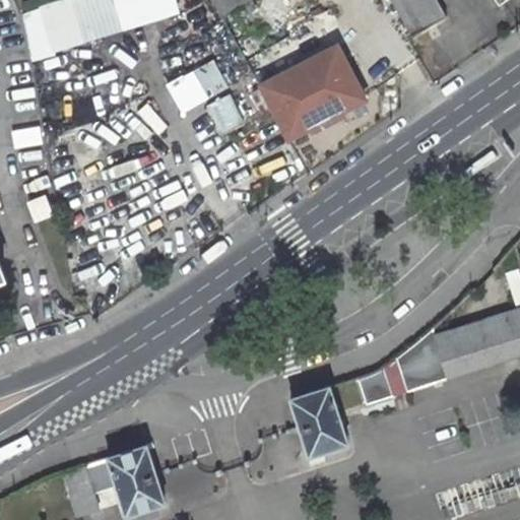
[(122,28),(112,0),(67,0),(23,15),(30,59),(122,28)]
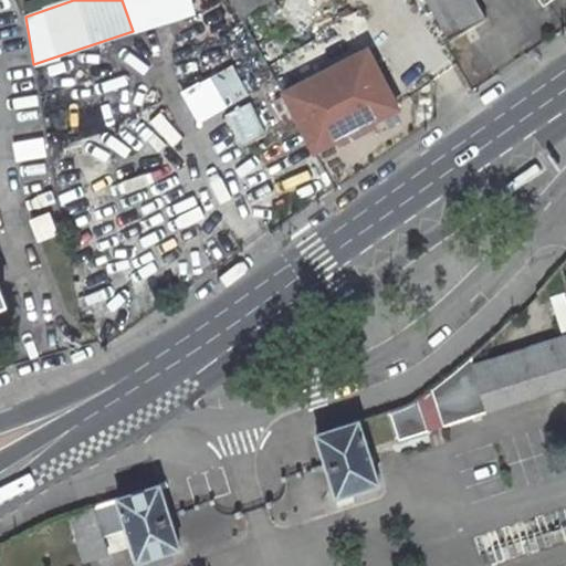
[(232,0),(242,18),(272,0),(232,0)]
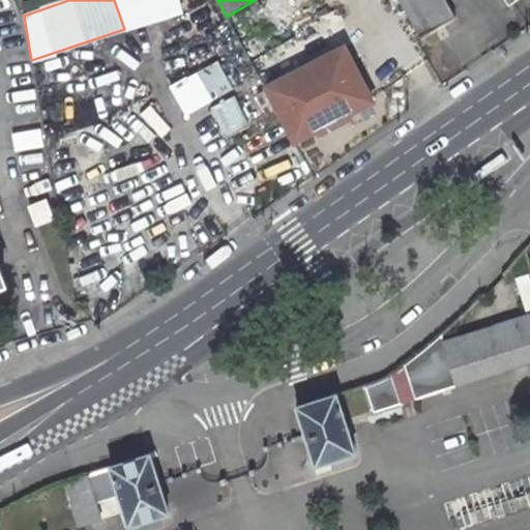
[(507,0),(509,3),(513,0),(399,0),(420,37),(455,17),(446,0),(507,0)]
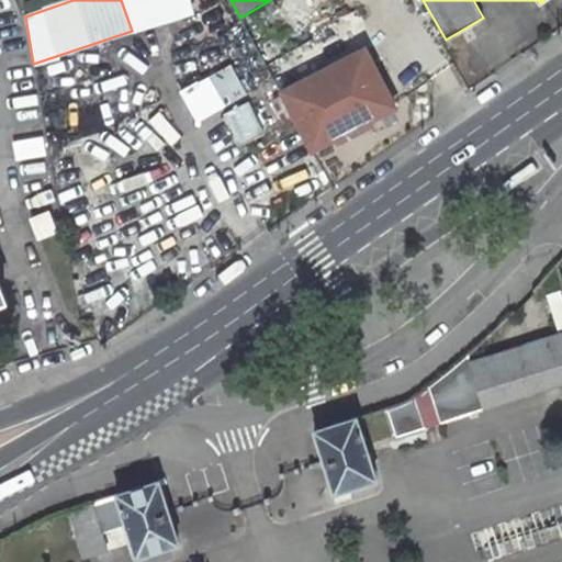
[(295,114),(315,148),(341,134),(339,131),(367,115),(368,117),(395,103),(363,47),(336,63),(339,68),(334,71),(330,65),(283,92),(295,114)]
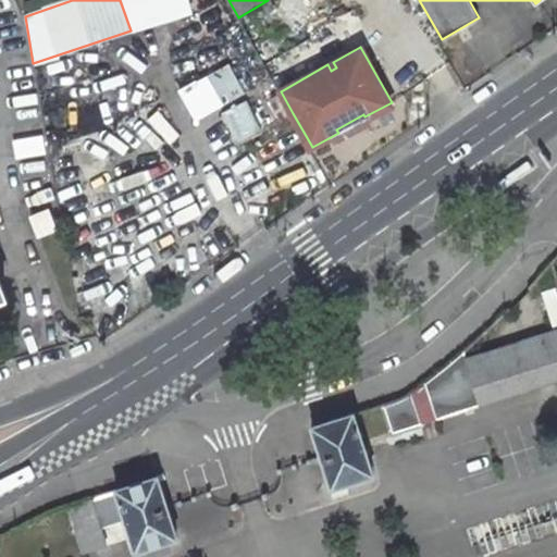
[(336,67),(333,62),(327,64),(331,71),(336,67)]
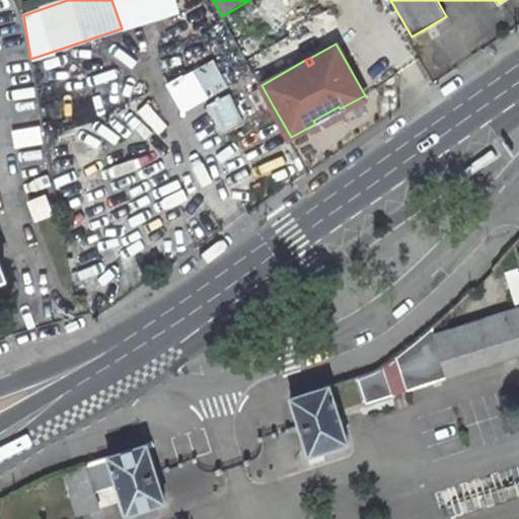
[(216,59),(167,85),(183,115),(232,89),(216,59)]
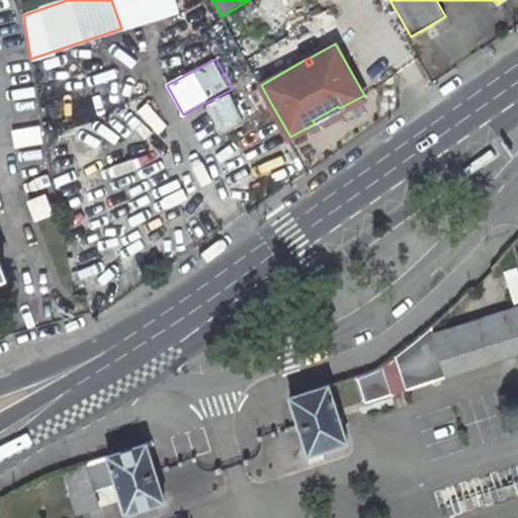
[(223,137),(247,123),(232,93),(207,106),(223,137)]
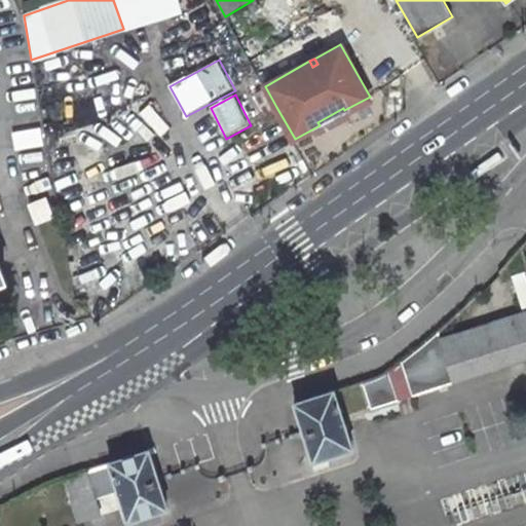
[(55,216),(47,196),(28,203),(36,224),(55,216)]
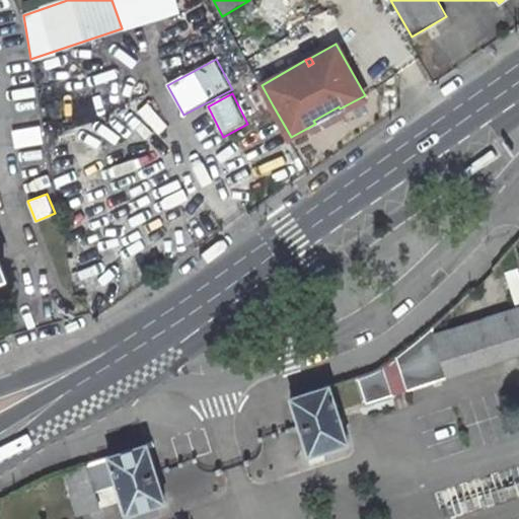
[(518,266),(506,270),(516,303),(518,302),(518,266)]
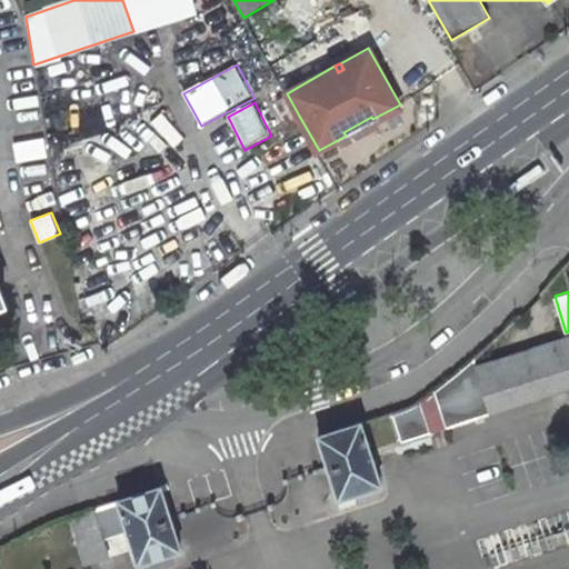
[(542,396),(568,387),(568,339),(528,352),(530,360),(542,396)]
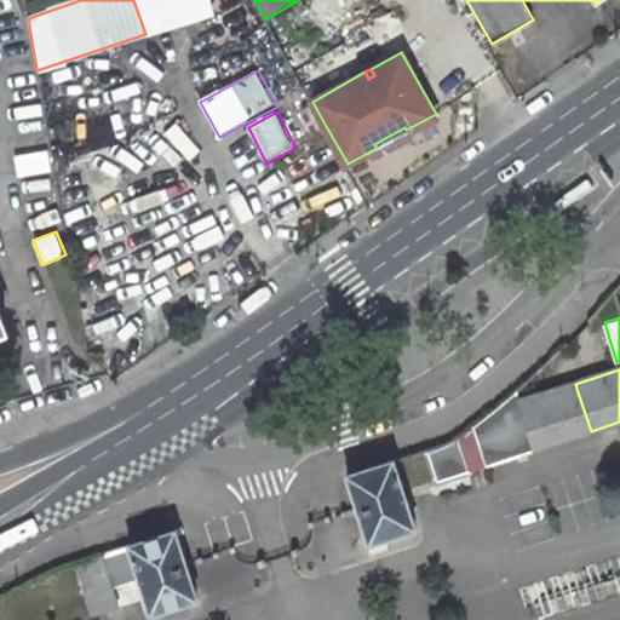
[(486,465),(532,451),(512,392),(497,407),(472,425),(481,452),(486,465)]
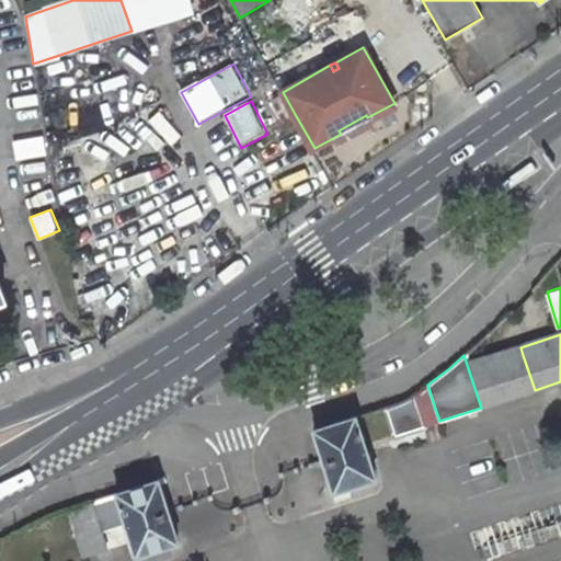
[(483,408),(535,390),(523,355),(471,371),(483,408)]
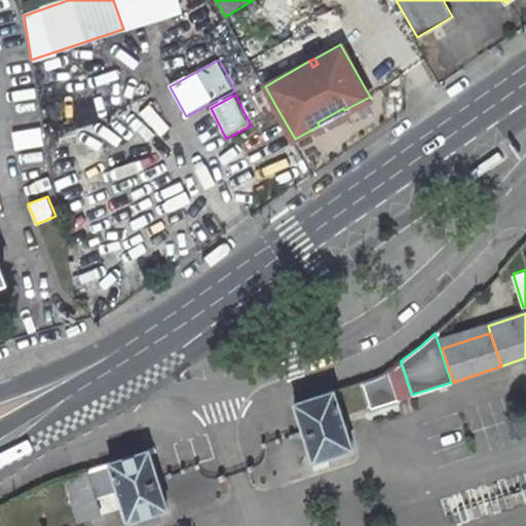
[(408,383),(401,361),(388,371),(393,388),(408,383)]
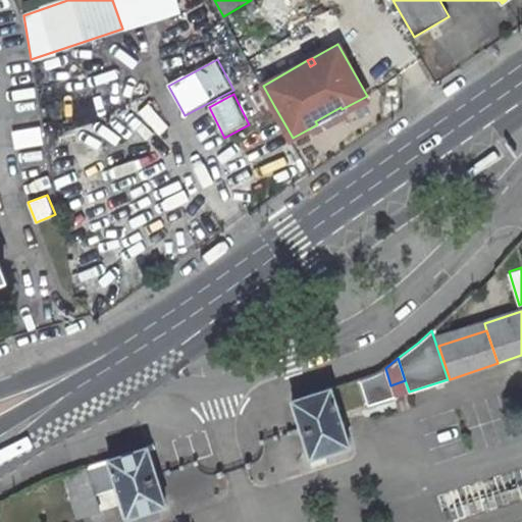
[(374,373),(360,378),(368,405),(395,397),(390,385),(385,368),(374,373)]
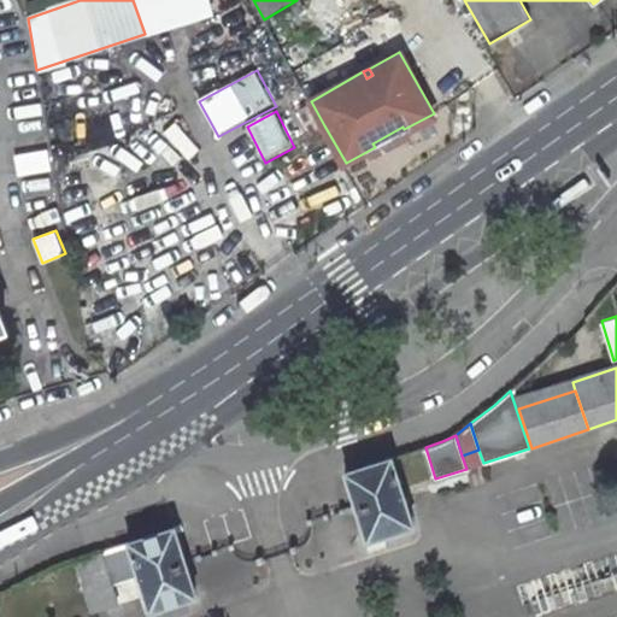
[(413,527),(392,457),(345,472),(356,505),(366,541),(413,527)]
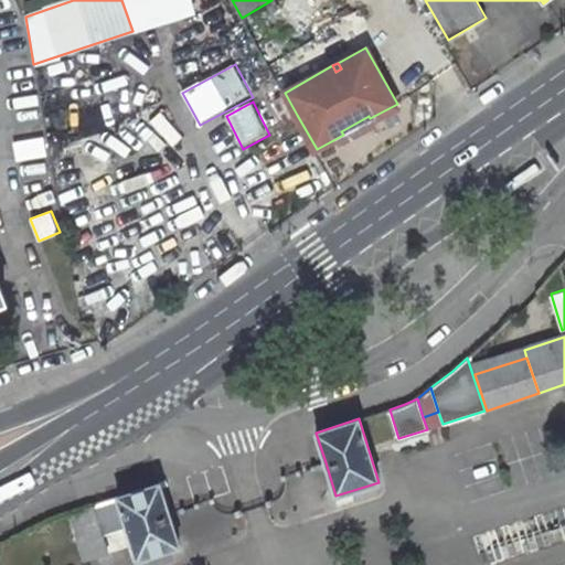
[(137,560),(180,546),(170,516),(160,482),(70,511),(85,562),(107,554),(102,535),(127,528),(137,560)]
